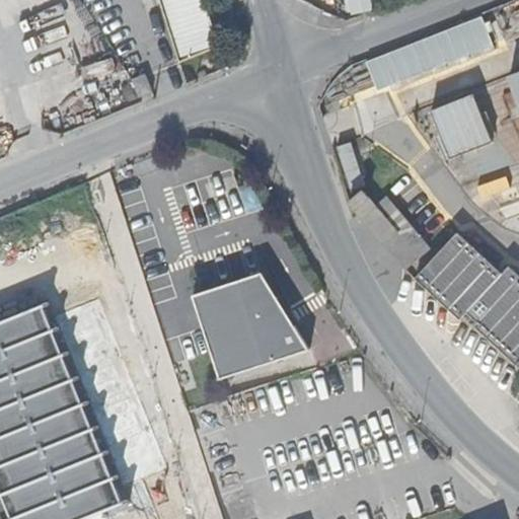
[(215,45),(200,0),(165,0),(183,55),(215,45)]
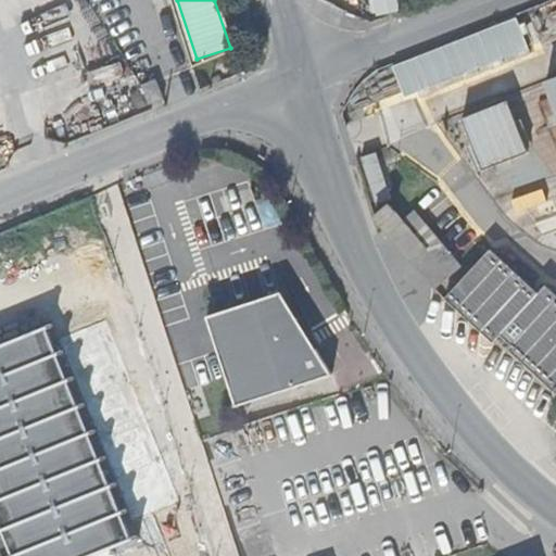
[(142,85),(148,105),(162,100),(155,80),(142,85)]
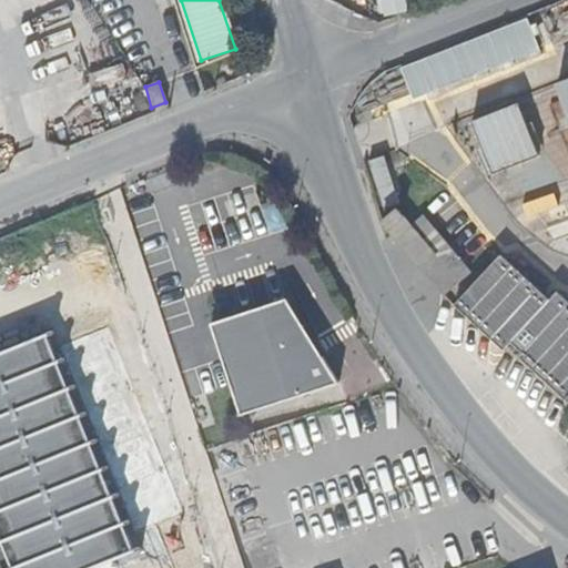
[(518,103),(472,121),(492,173),(538,155),(518,103)]
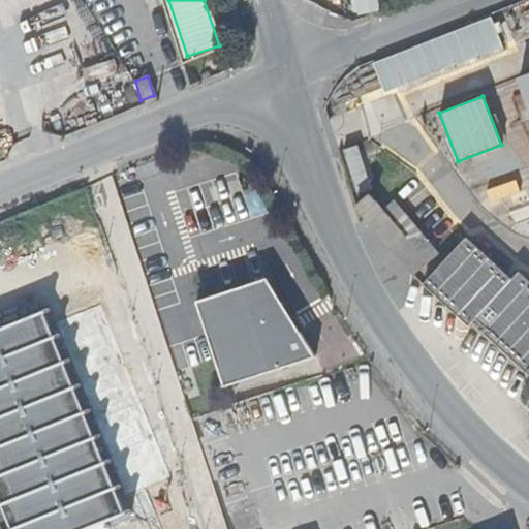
[(360,149),(345,153),(355,184),(369,180),(360,149)]
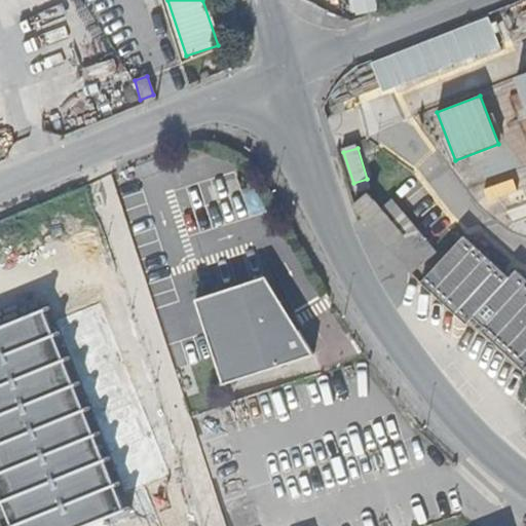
[(386,242),(411,271),(436,249),(392,199),(384,207),(371,192),(355,204),(357,209),(386,242)]
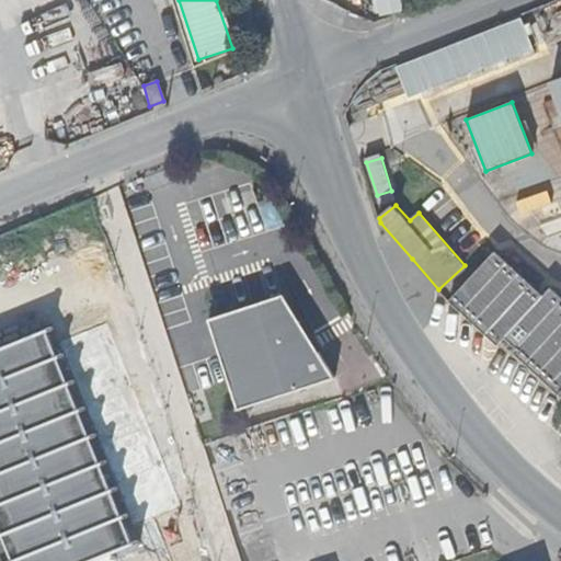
[(491,324),(503,336),(515,347),(512,352),(534,373),(560,391),(560,306),(557,302),(560,299),(549,288),(541,296),(493,251),(448,299),(484,333),(491,324)]
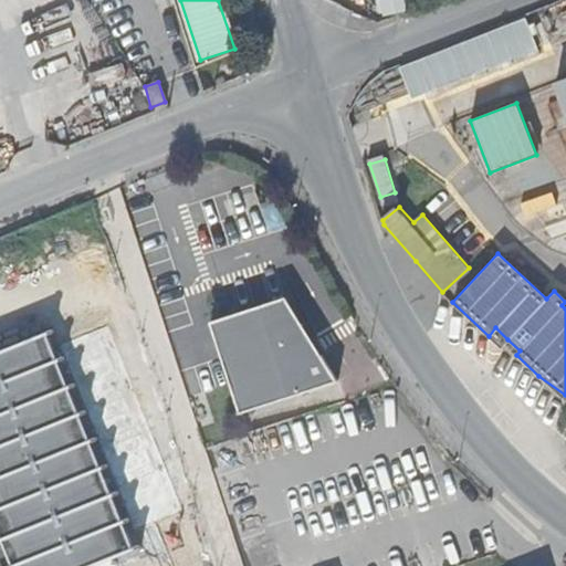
[(337,380),(287,297),(209,322),(229,381),(238,412),(337,380)]
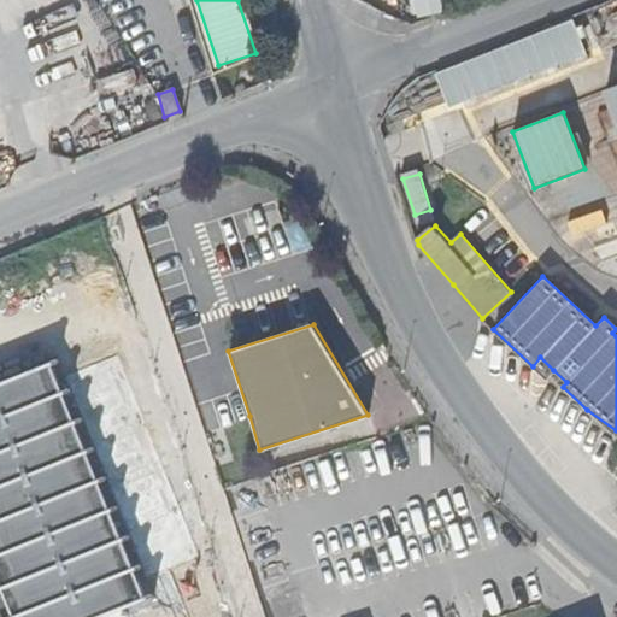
[(546,377),(553,370),(540,357),(533,366),(545,378),(546,377)]
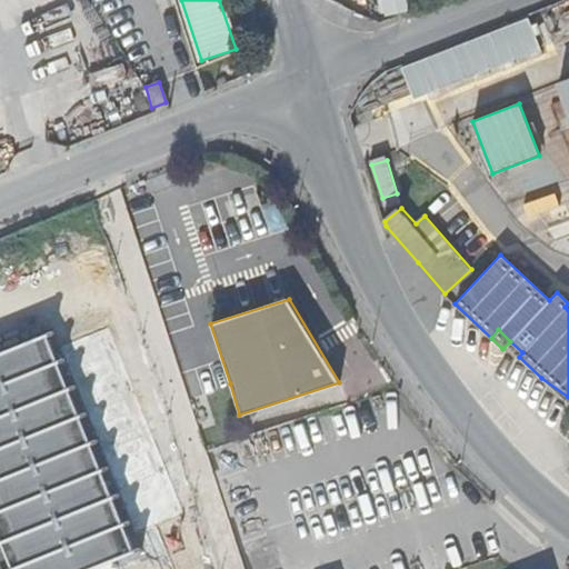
[(45,337),(0,355),(0,533),(13,568),(98,568),(136,555),(128,536),(157,525),(180,515),(107,335),(52,357),(45,337)]
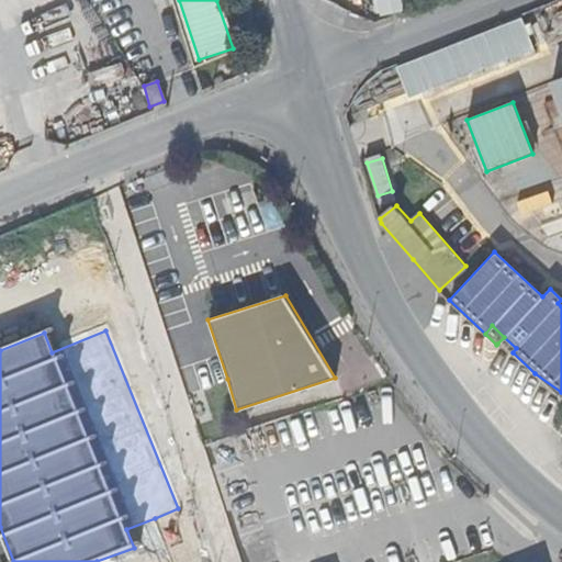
[(134,548),(97,561),(172,561),(155,518),(126,529),(134,548)]
